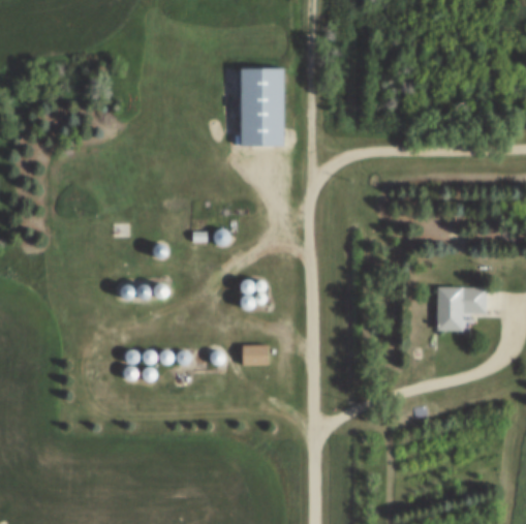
[(242,68),(284,68),(284,146),(241,145),(242,68)]
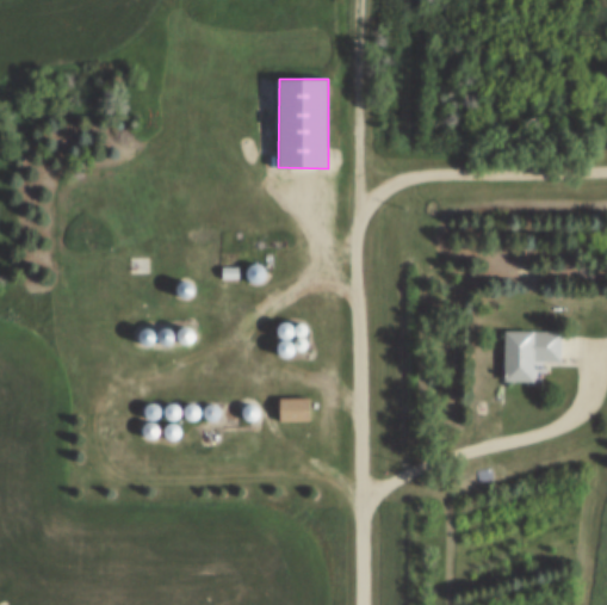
[(256,284),(261,283),(265,279),(266,273),(265,269),(261,265),(256,264),(252,265),(247,269),(246,273),(247,278),(251,283),(256,284)]
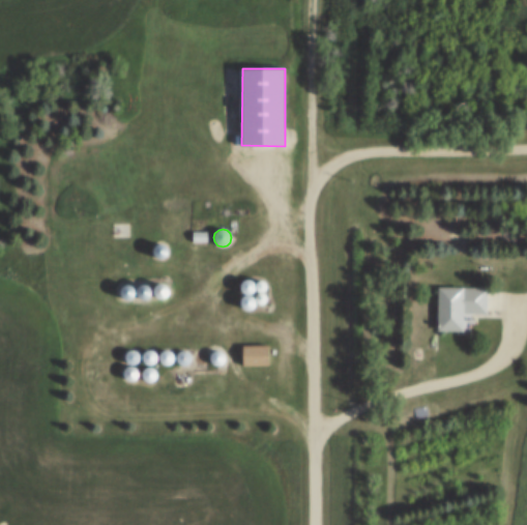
[(194,232),(208,232),(208,241),(194,241),(194,232)]
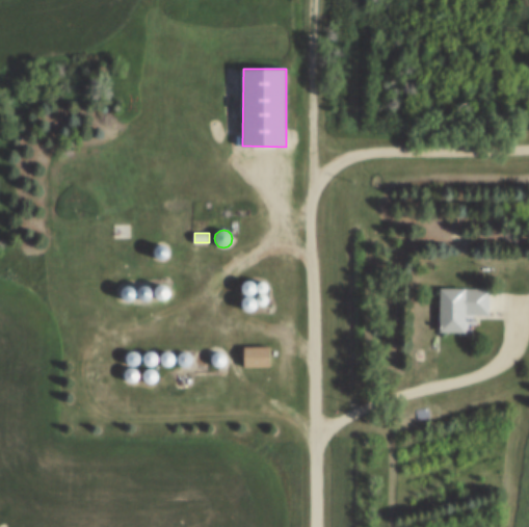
[(160,260),(164,259),(167,256),(168,253),(167,248),(164,245),(160,244),(157,245),(154,248),(153,252),(154,256),(157,259),(160,260)]
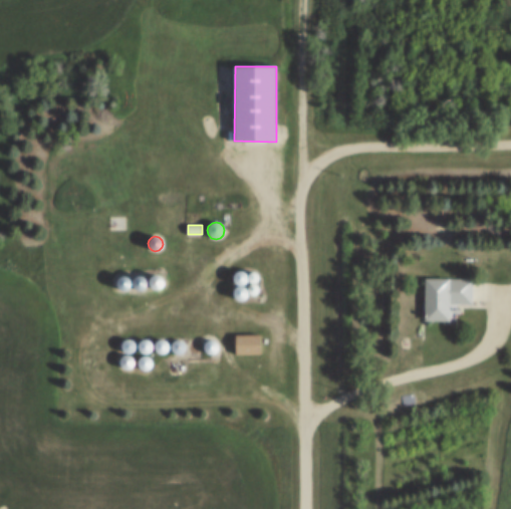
[(240,285),(243,284),(246,282),(247,278),(246,274),(243,272),(240,271),(236,272),(233,274),(232,278),(233,282),(236,284),(240,285)]
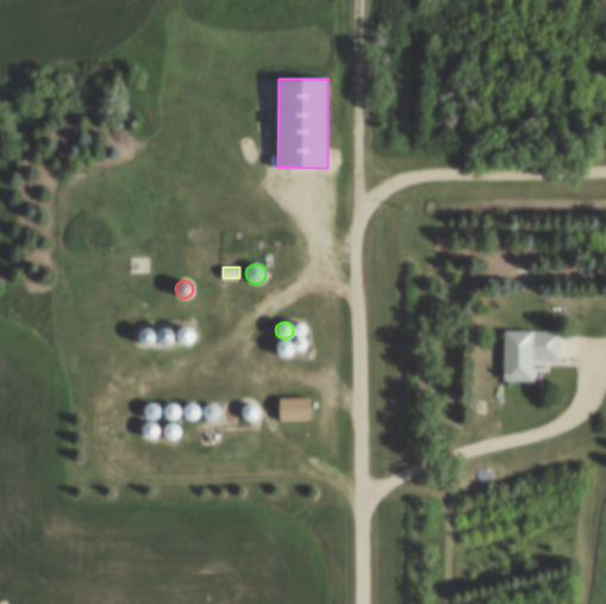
[(300,336),(304,335),(306,332),(307,329),(306,325),(304,323),(300,322),(297,323),(294,325),(293,329),(294,332),(297,335),(300,336)]
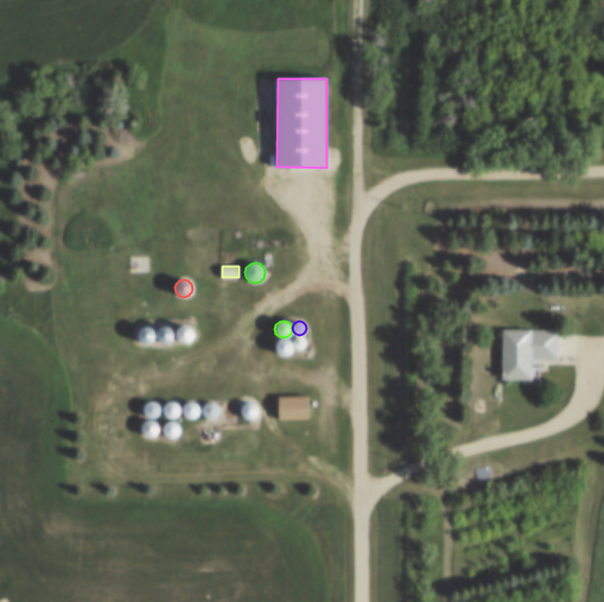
[(184,342),(189,341),(192,338),(194,334),(192,329),(189,325),(184,324),(180,325),(177,329),(176,334),(177,337),(180,341),(184,342)]
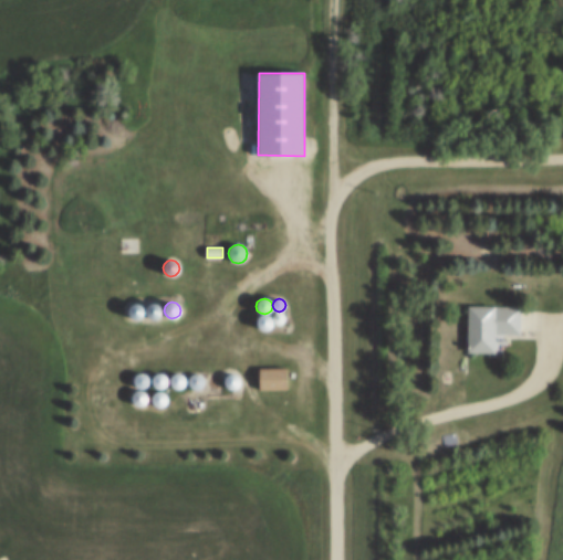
[(136,319),(141,318),(143,316),(144,312),(143,307),(141,305),(136,304),(132,305),(128,307),(127,312),(128,316),(132,318),(136,319)]
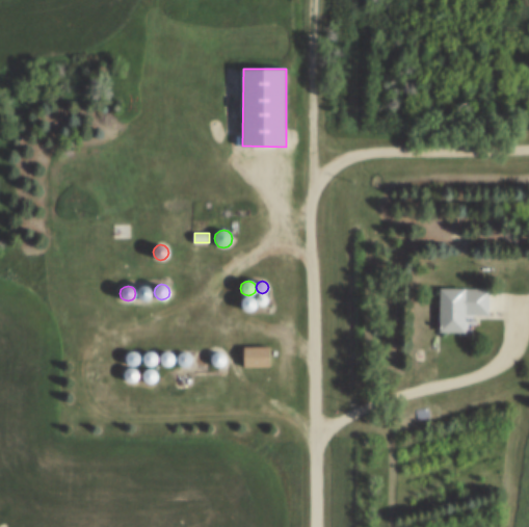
[(144,301),(148,300),(151,297),(152,293),(151,290),(148,287),(144,286),(140,287),(137,289),(136,293),(137,297),(140,300),(144,301)]
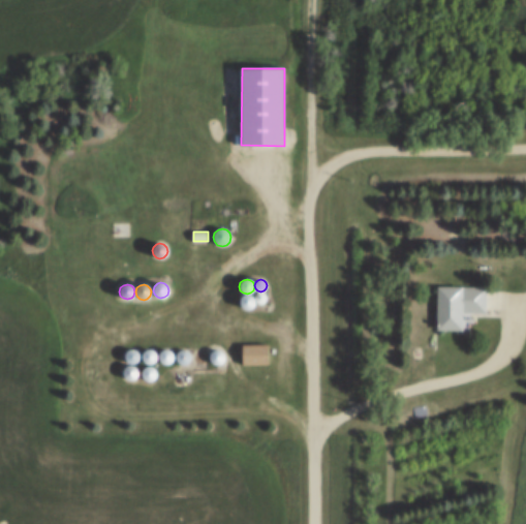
[(438,287),(487,287),(487,312),(463,312),(463,331),(438,331),(438,287)]
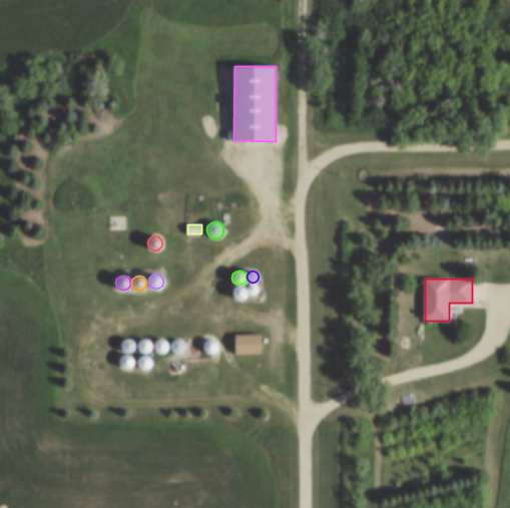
[(253,295),(256,294),(259,292),(259,290),(259,287),(257,285),(253,284),(250,285),(248,287),(247,289),(248,292),(250,294),(253,295)]
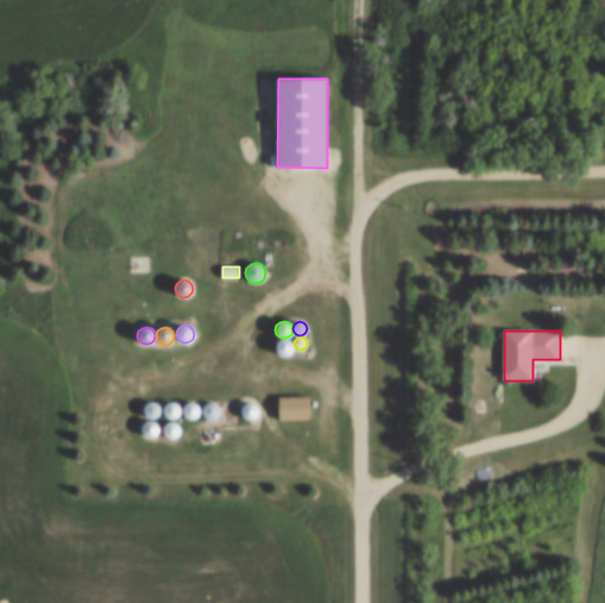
[(284,357),(289,356),(291,352),(292,347),(291,344),(289,340),(284,339),(279,340),(276,344),(275,347),(276,352),(279,356),(284,357)]
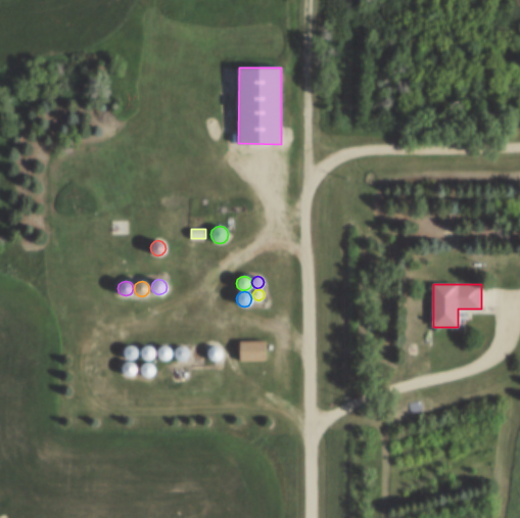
[(240,341),(266,341),(266,362),(240,362),(240,341)]
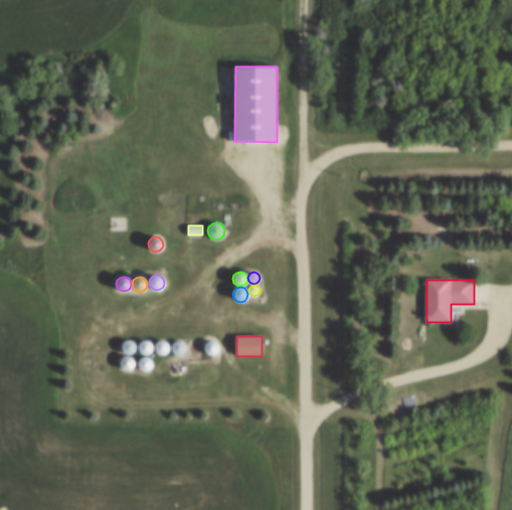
[(129,354),(133,353),(136,350),(137,347),(136,343),(133,340),(129,339),(126,340),(123,343),(122,347),(123,350),(126,353),(129,354)]
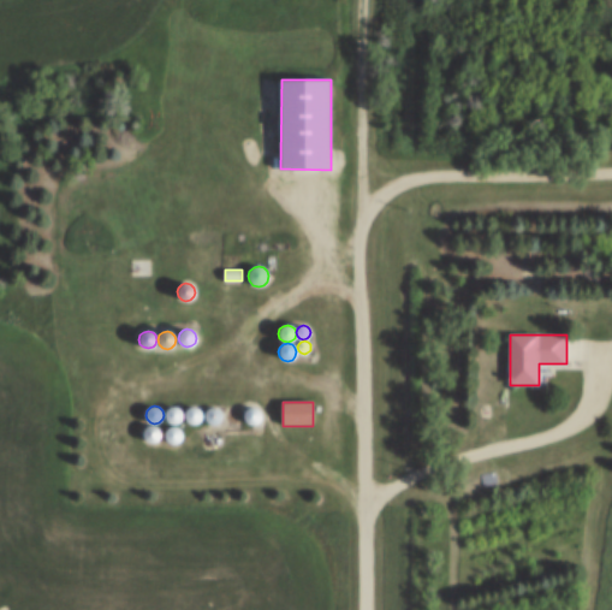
[(174,425),(179,424),(183,420),(184,415),(183,412),(179,408),(174,407),(171,408),(167,410),(166,415),(167,420),(170,424),(174,425)]
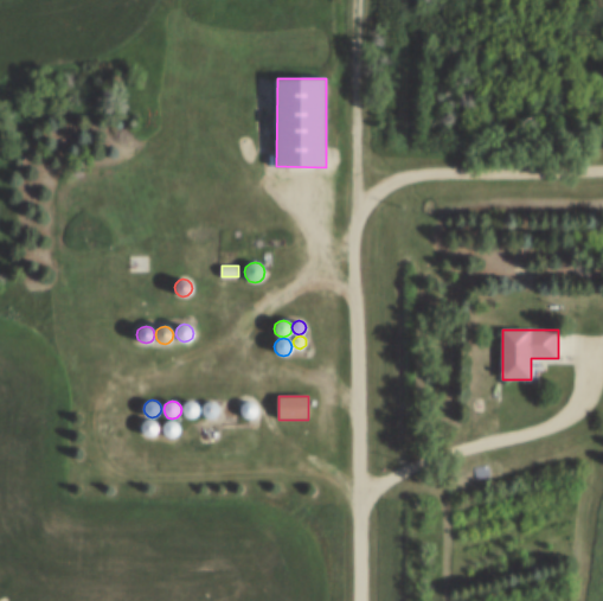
[(191,419),(196,417),(199,415),(200,410),(199,406),(196,403),(192,402),(187,403),(184,406),(183,410),(184,415),(187,417),(191,419)]
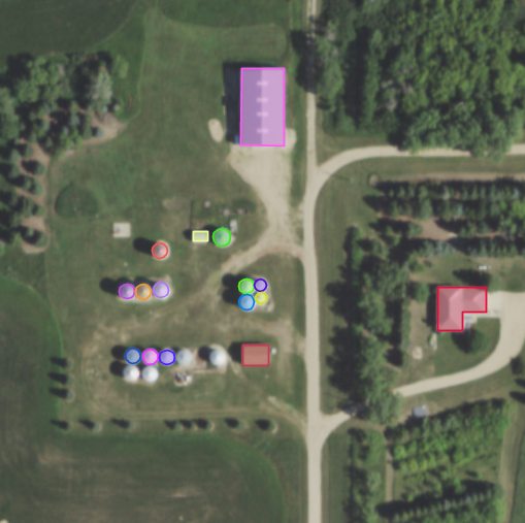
[(185,365),(189,364),(191,361),(192,357),(191,354),(189,351),(185,350),(181,351),(177,354),(176,357),(177,361),(181,364),(185,365)]
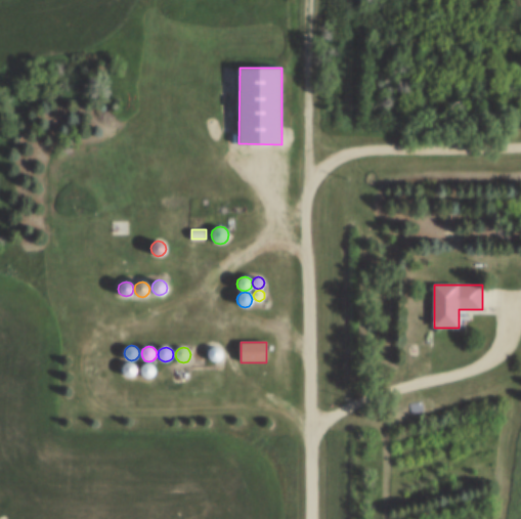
[(215,362),(219,361),(222,358),(223,354),(222,351),(219,348),(216,347),(212,348),(209,351),(208,354),(209,358),(212,361),(215,362)]
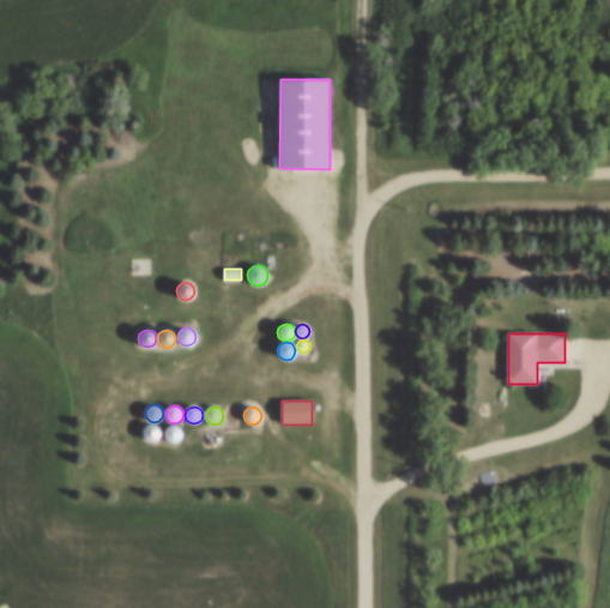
[(152,441),(157,440),(159,438),(161,433),(159,428),(157,425),(152,423),(148,425),(144,428),(143,433),(144,438),(148,440),(152,441)]
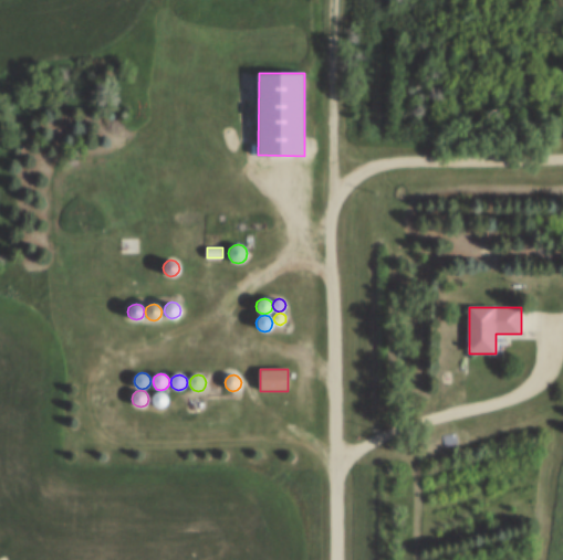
[(160,408),(165,407),(168,404),(169,400),(168,395),(165,393),(160,392),(156,393),(154,395),(153,400),(154,404),(156,407),(160,408)]
